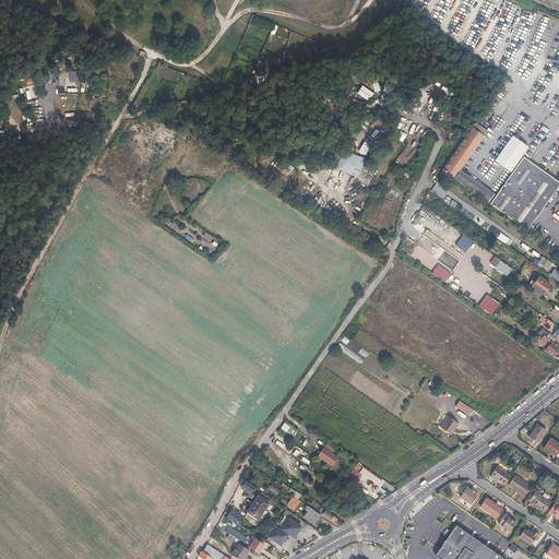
[(68,92),(76,92),(76,83),(68,83),(68,92)]
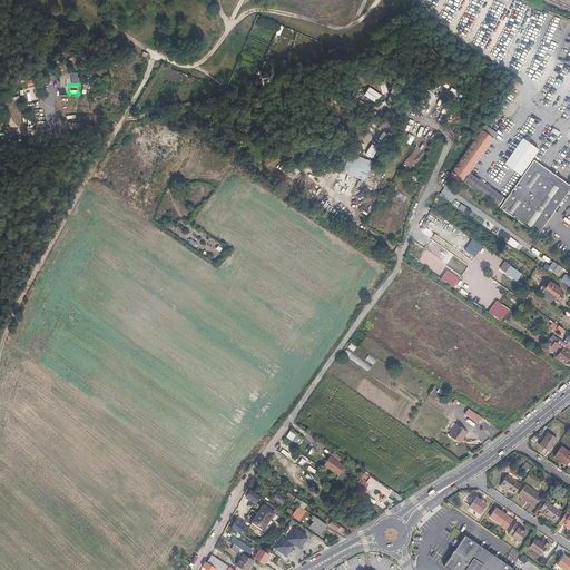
[(369,86),(364,95),(376,101),(381,92),(369,86)]
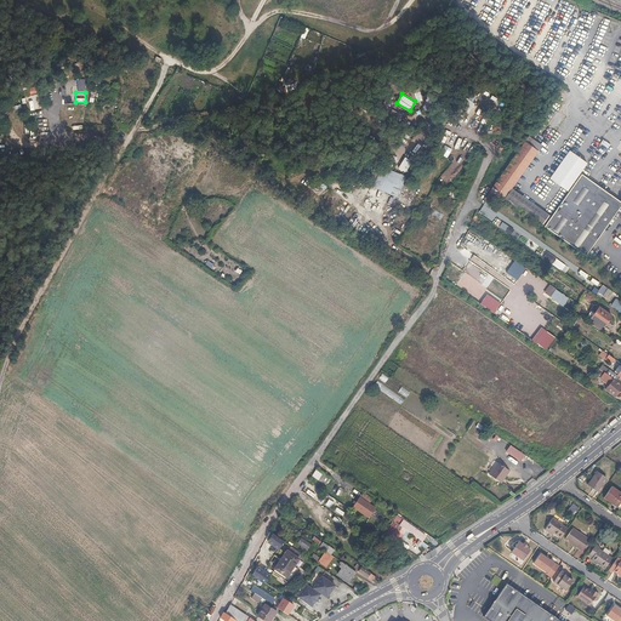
[(535,142),(529,137),(491,192),(502,200),(503,198),(542,226),(550,216),(511,189),(541,146),(535,142)]
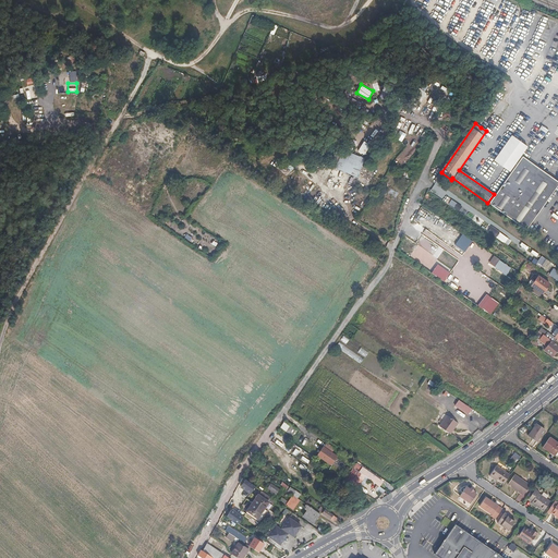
[(528,147),(512,136),(495,160),(504,167),(510,171),(528,147)]
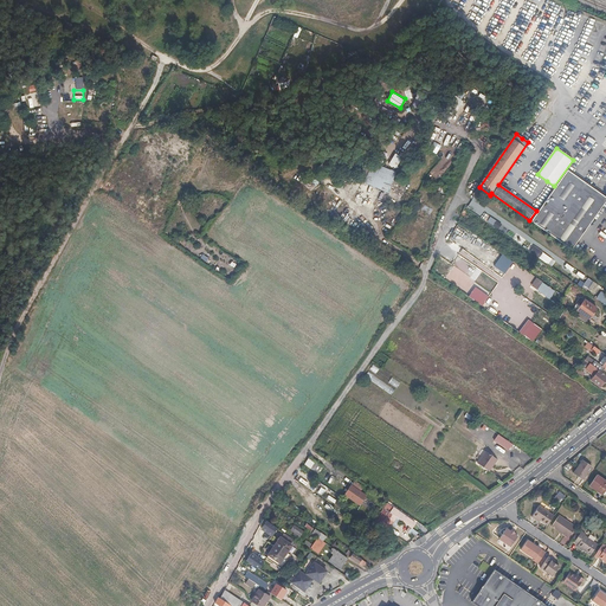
[(360,182),(389,192),(395,171),(372,162),(371,166),(366,165),(360,182)]
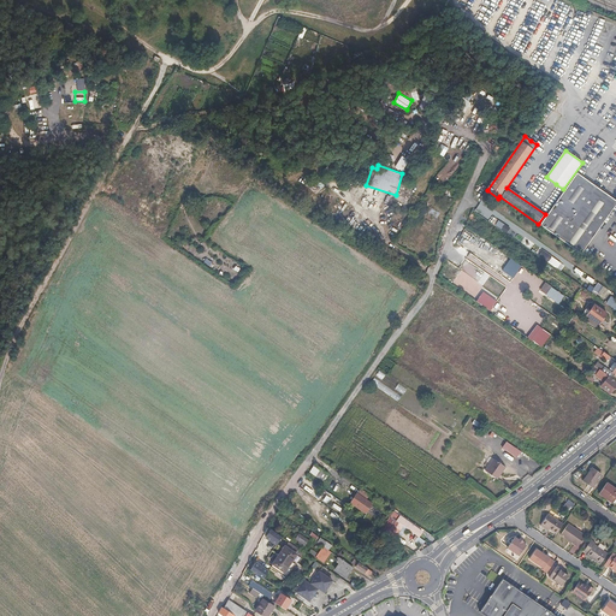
[(588,182),(576,173),(540,225),(581,254),(587,247),(611,212),(615,205),(615,200),(612,199),(588,182)]
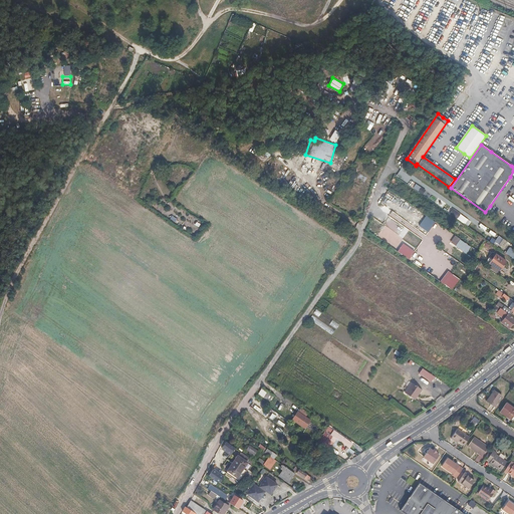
[(426,216),(420,226),(429,232),(436,222),(426,216)]
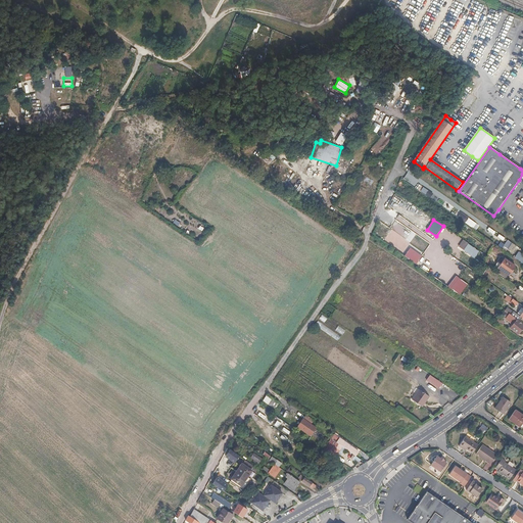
[(456,244),(460,238),(454,234),(449,240),(456,244)]
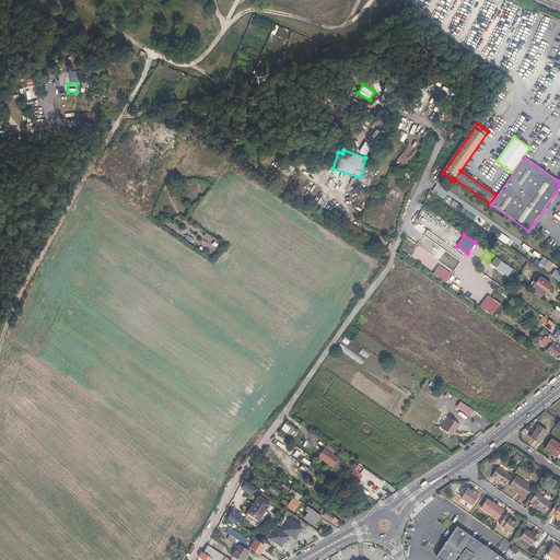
[(431,253),(427,259),(433,264),(438,257),(431,253)]
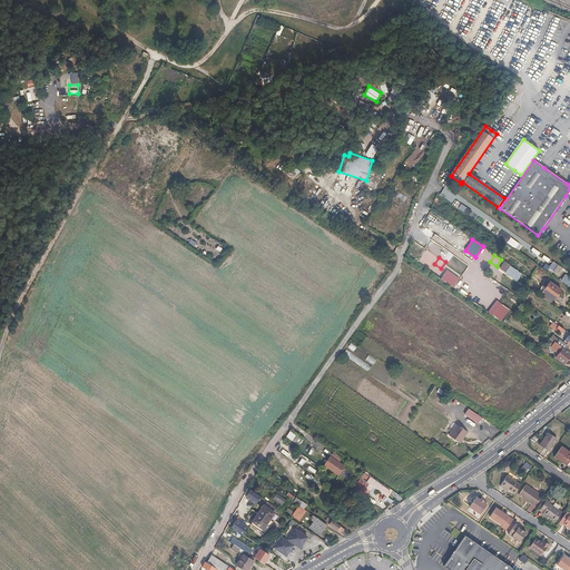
[(505,261),(500,267),(517,281),(522,274),(505,261)]
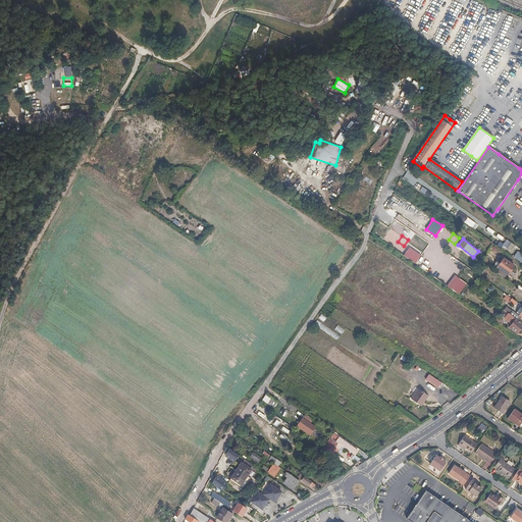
[(421,256),(410,247),(404,255),(416,263),(421,256)]
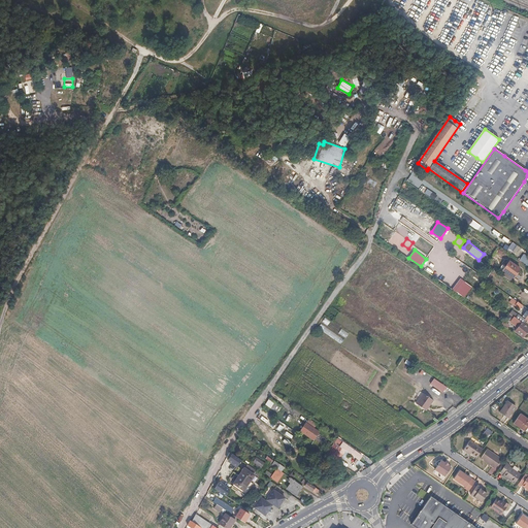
[(520,268),(509,261),(503,270),(514,278),(520,268)]
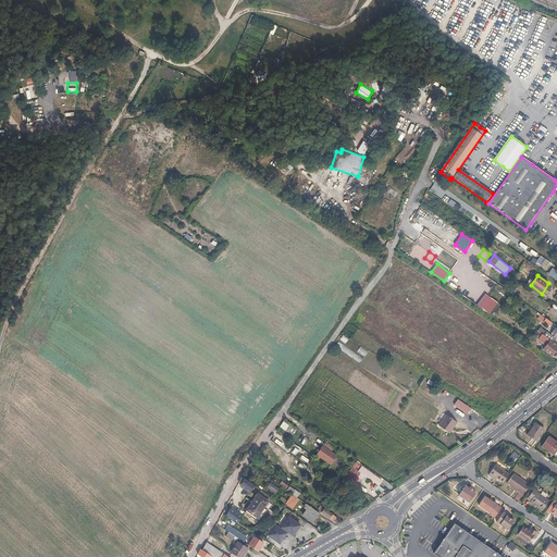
[(485,294),(478,305),(490,313),(498,302),(485,294)]
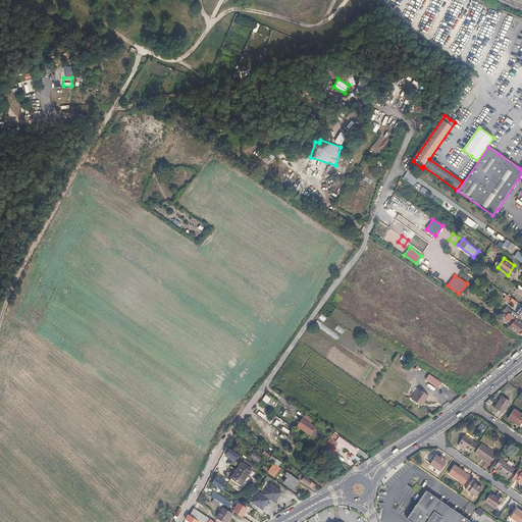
[(503,321),(498,317),(496,320),(506,328),(508,325),(503,321)]
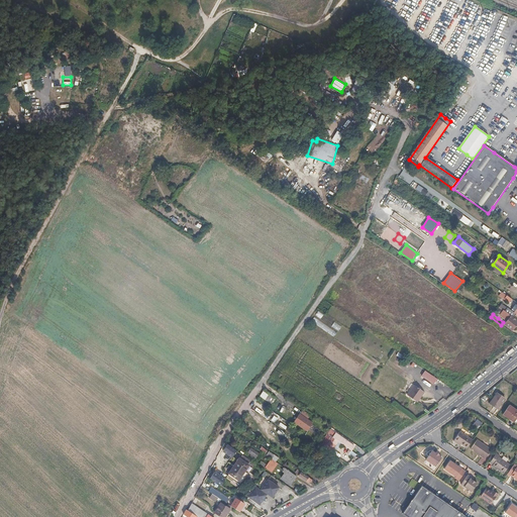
[(516,322),(516,321),(509,315),(508,316),(508,317),(507,318),(508,319),(504,324),(511,330),(516,322)]
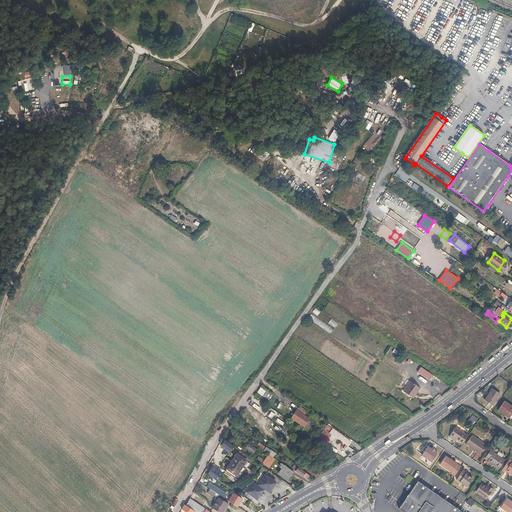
[(433,374),(422,366),(418,372),(429,380),(433,374)]
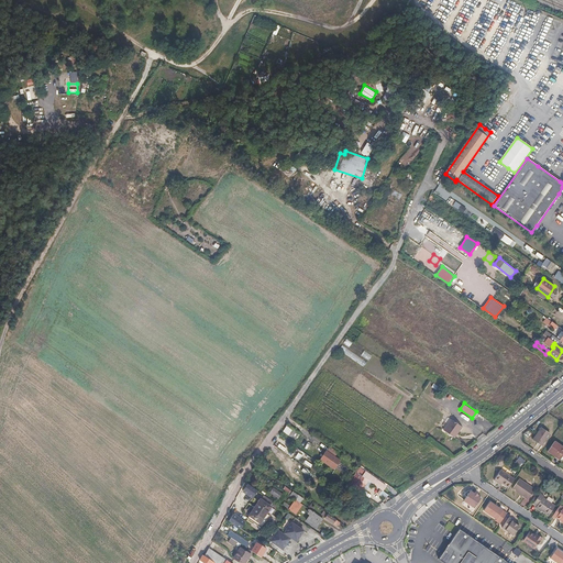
[(562,412),(555,409),(553,415),(562,419),(562,412)]
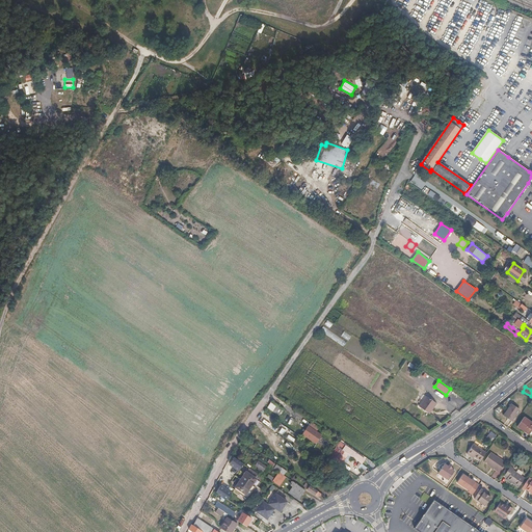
[(436,403),(426,396),(420,406),(429,414),(436,403)]
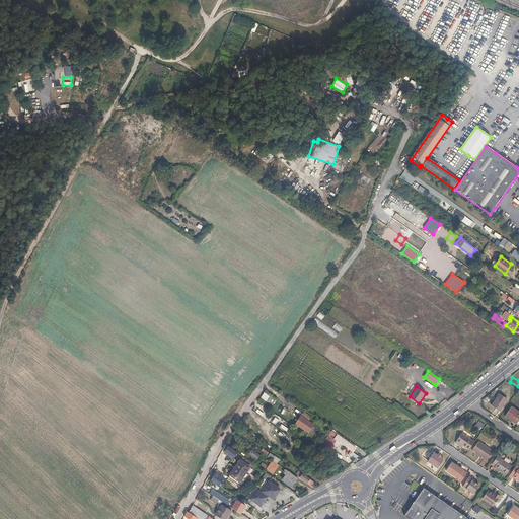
[(276,398),(268,392),(264,399),(272,404),(276,398)]
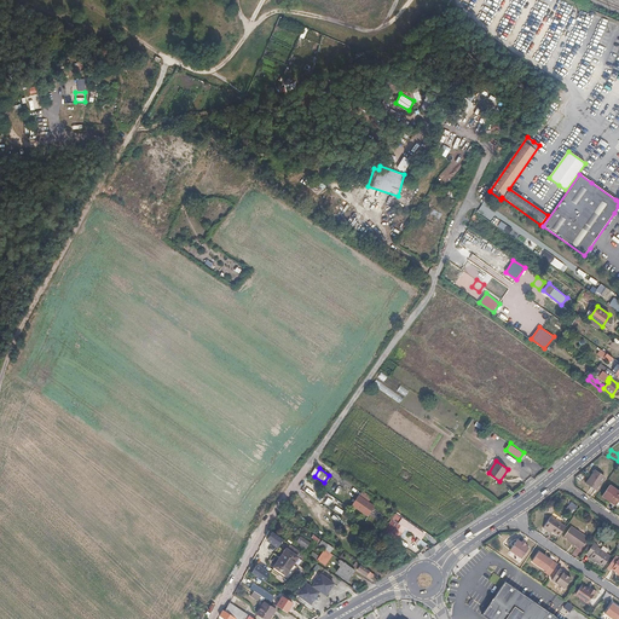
[(584,484),(594,490),(602,476),(594,470),(584,484)]
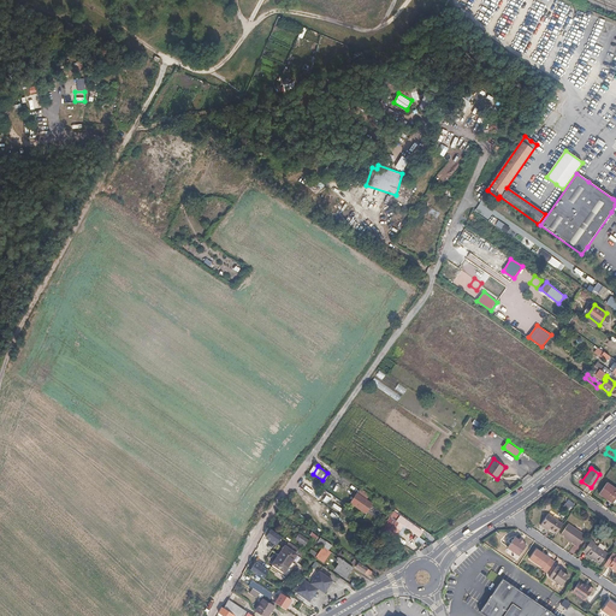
[(611,503),(615,495),(615,490),(604,483),(597,493),(611,503)]
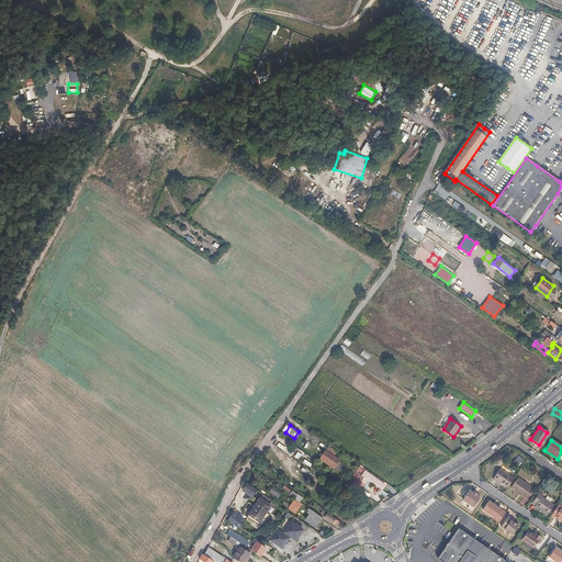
[(339,460),(325,450),(322,454),(328,459),(326,461),(335,467),(339,460)]
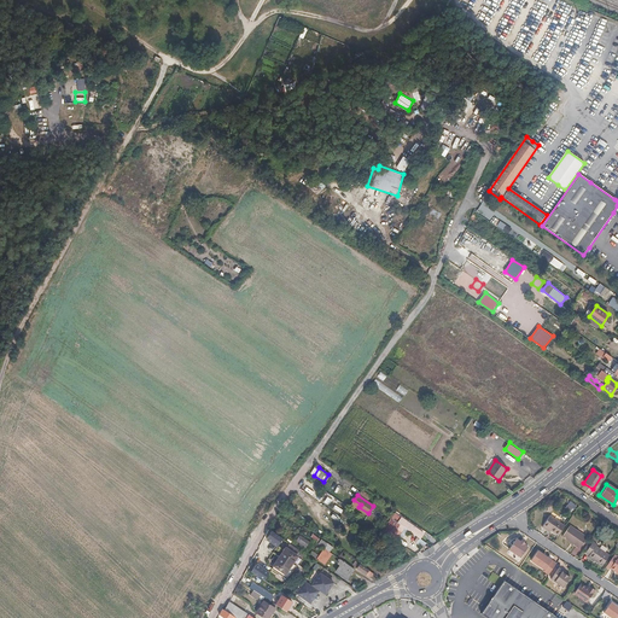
[(401,520),(396,517),(395,519),(420,538),(423,535),(404,520),(404,522),(402,519),(401,520)]
